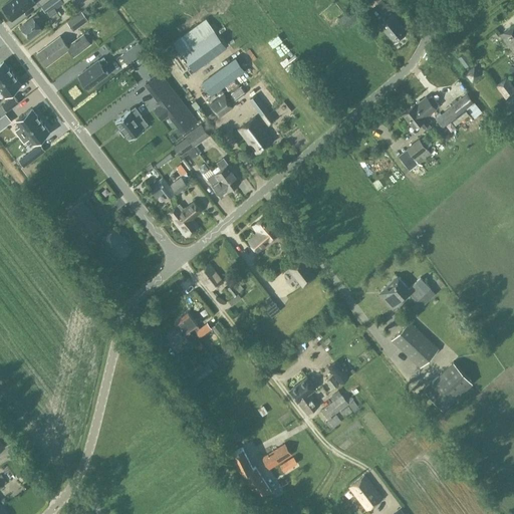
[(32,0),(12,0),(2,7),(12,20),(35,4),(32,0)]
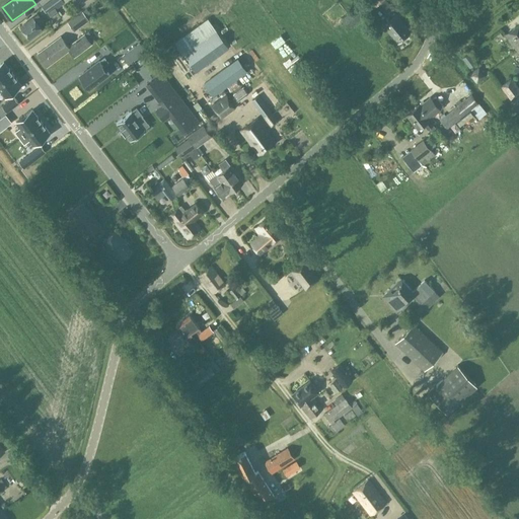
[(62,0),(51,0),(42,7),(47,13),(56,6),(58,9),(65,3),(62,0)]
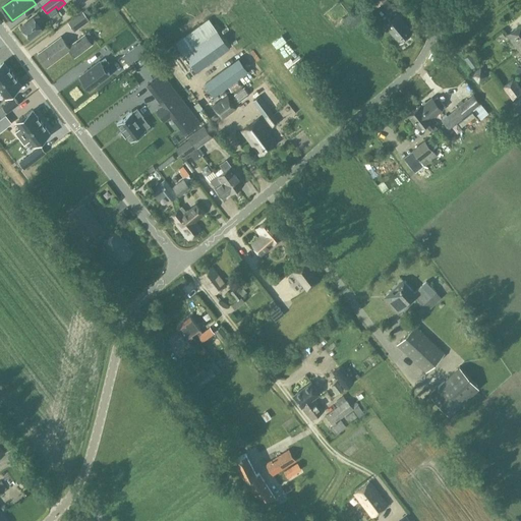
[(366,0),(343,19),(350,29),(385,0),(366,0)]
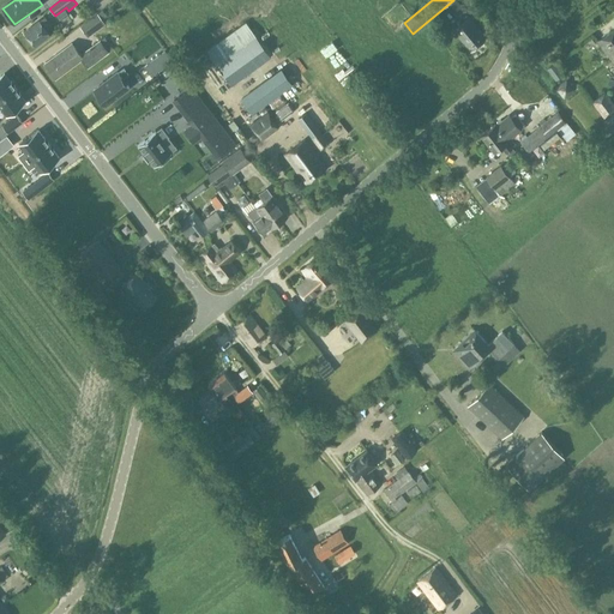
[(66,10),(58,16),(65,26),(72,20),(74,18),(70,13),(68,14),(66,10)]
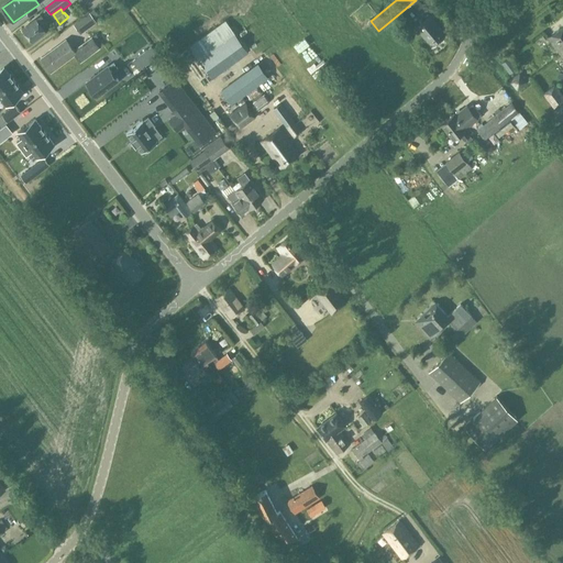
[(404,22),(409,18),(405,12),(400,17),(404,22)]
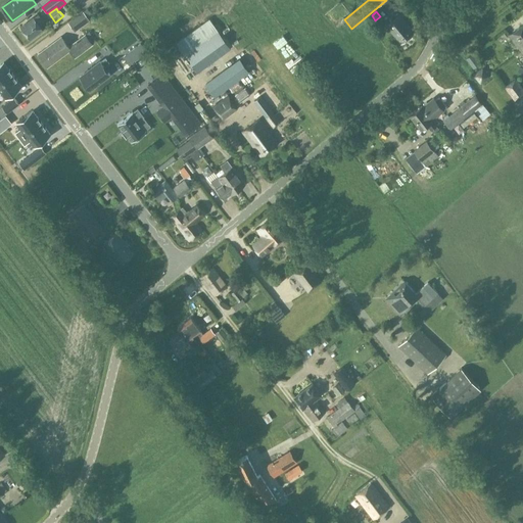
[(69,25),(77,31),(89,19),(82,12),(69,25)]
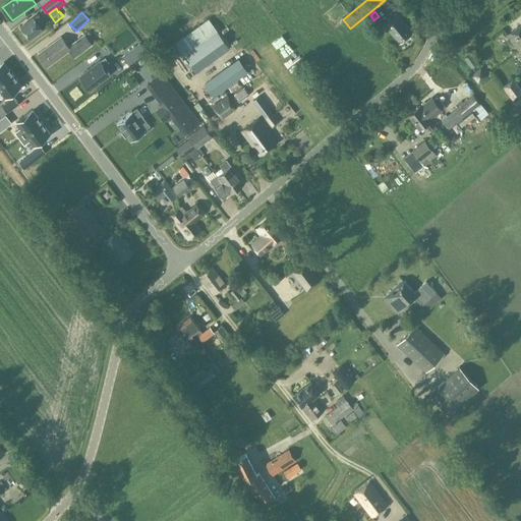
[(34,17),(20,27),(30,39),(43,30),(40,25),(44,21),(39,14),(34,17)]
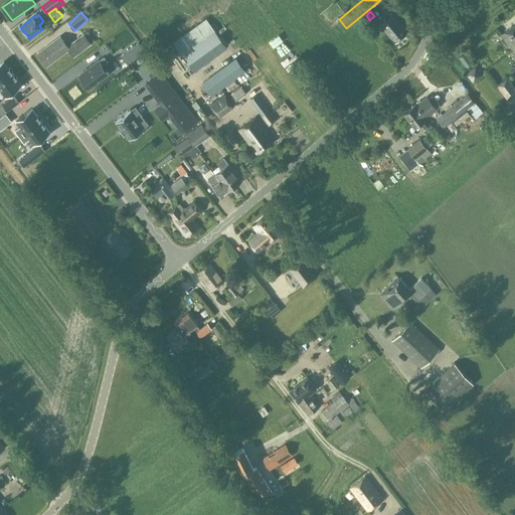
[(393,14),(380,26),(394,43),(408,32),(393,14)]
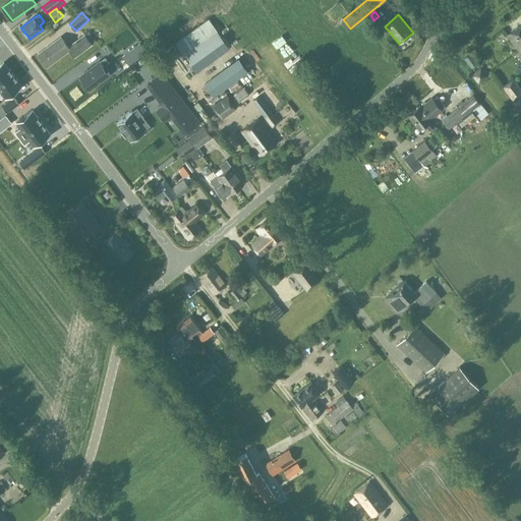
[(210,20),(177,44),(184,55),(197,72),(230,48),(218,32),(210,20)]
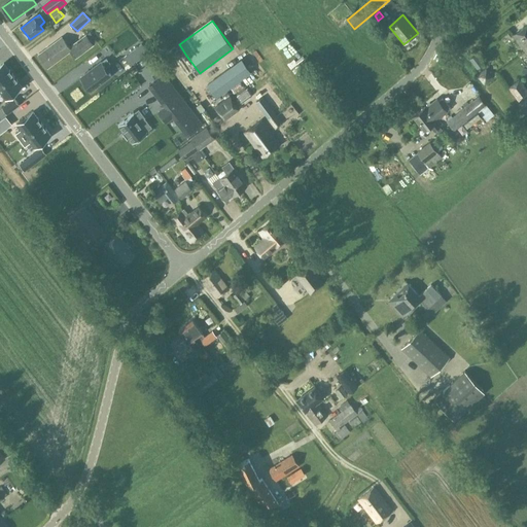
[(526,24),(513,35),(526,55),(526,24)]
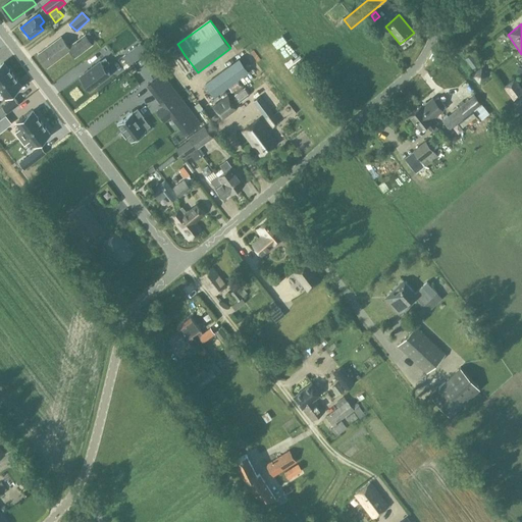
[(67,24),(62,30),(69,39),(75,34),(67,24)]
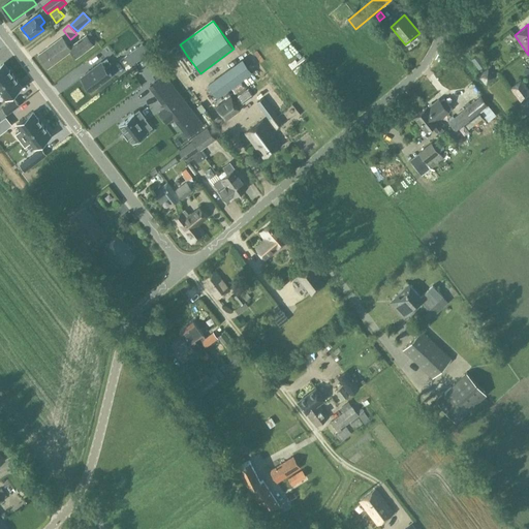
[(62,37),(39,55),(49,67),(70,52),(76,59),(94,47),(86,35),(69,48),(62,37)]
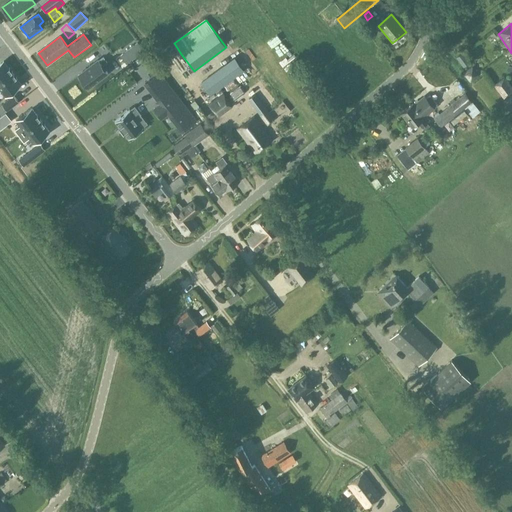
[(137,43),(121,56),(127,64),(143,51),(137,43)]
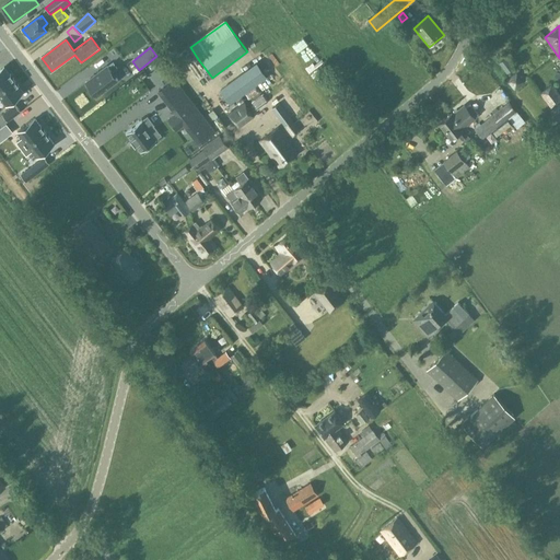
[(102,61),(113,53),(109,48),(98,57),(102,61)]
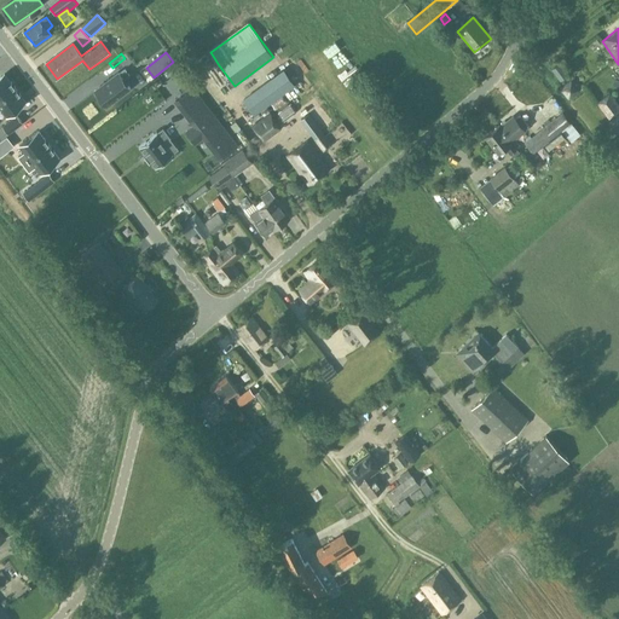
[(331,61),(339,74),(352,67),(345,53),(331,61)]
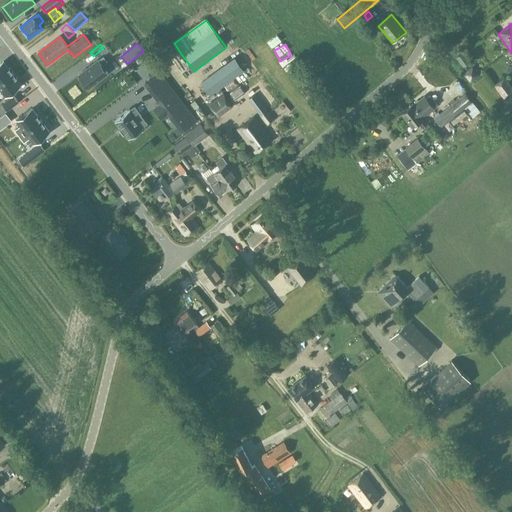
[(464,66),(469,62),(462,53),(457,57),(464,66)]
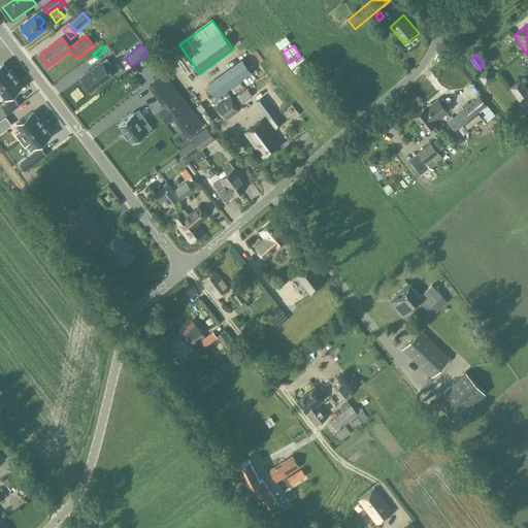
[(241,59),(206,85),(217,98),(252,72),(241,59)]
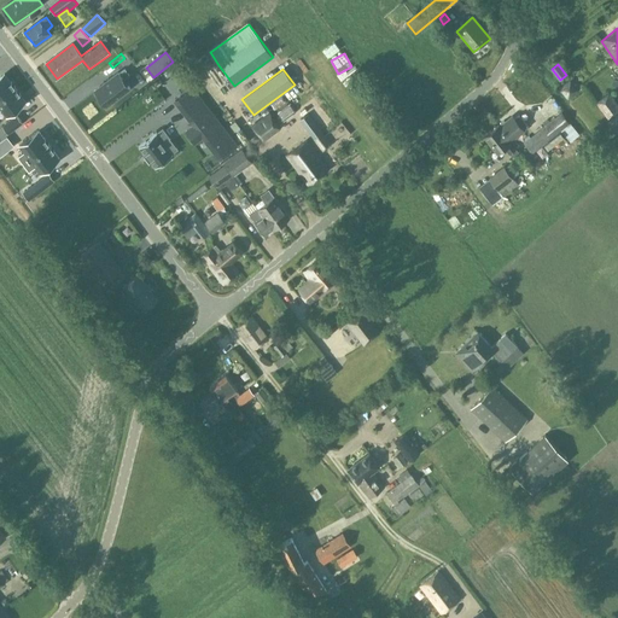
[(118,74),(95,91),(108,106),(130,88),(123,80),(129,75),(124,70),(120,74),(118,74)]
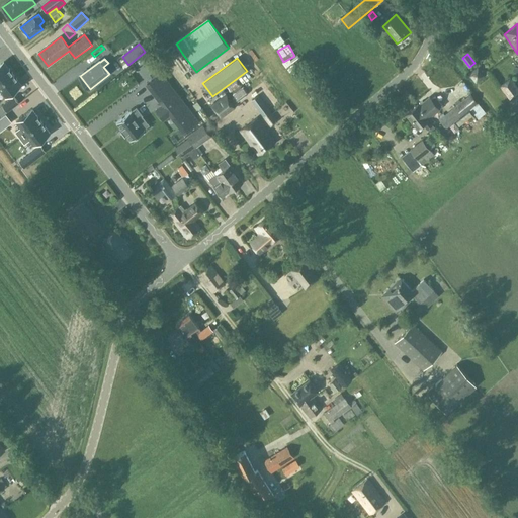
[(293,79),(299,74),(288,61),(282,66),(293,79)]
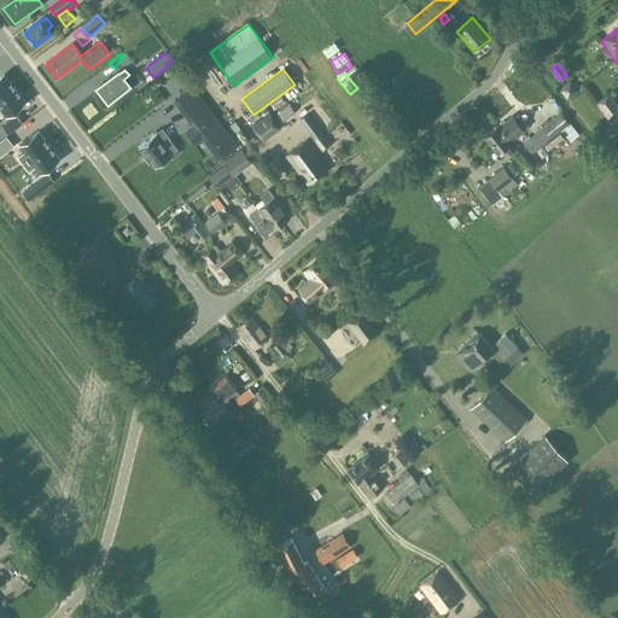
[(0,99),(16,88),(5,74),(0,77),(0,99)]
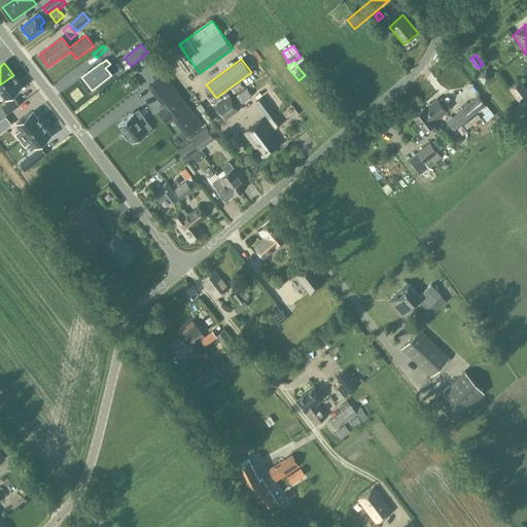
[(75,75),(83,70),(79,65),(72,70),(75,75)]
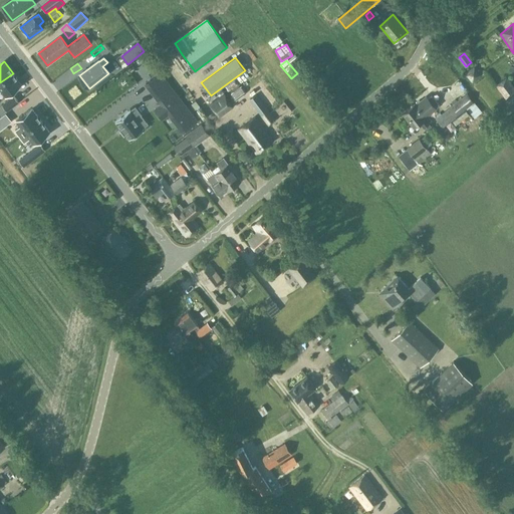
[(472,81),(479,76),(473,69),(467,74),(472,81)]
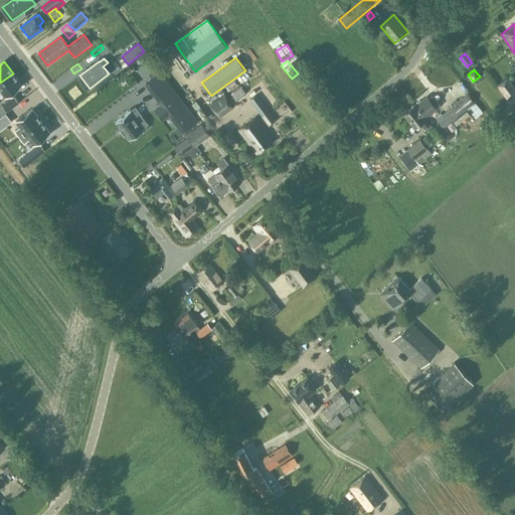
[(162,72),(148,83),(163,103),(154,110),(163,120),(171,114),(185,132),(200,120),(162,72)]
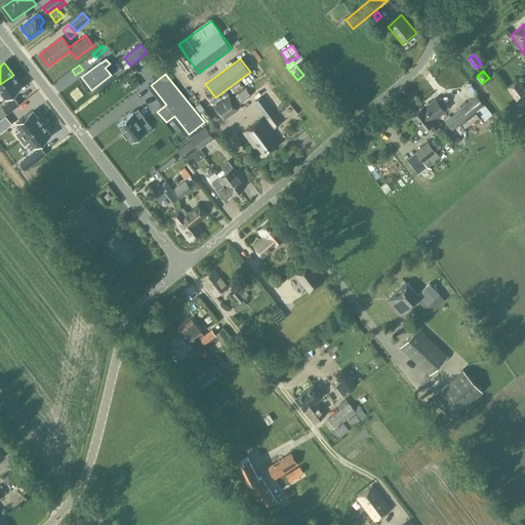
[(13,75),(0,84),(0,93),(0,94),(4,99),(23,86),(13,75)]
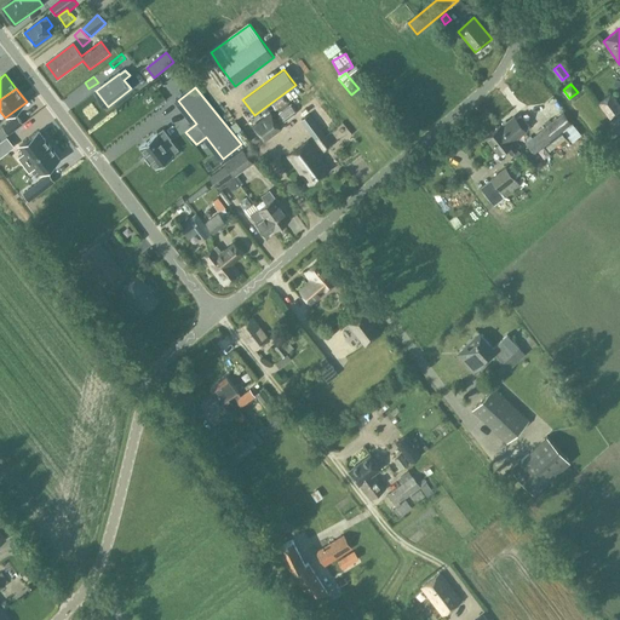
[(357,105),(366,102),(362,92),(352,97),(357,105)]
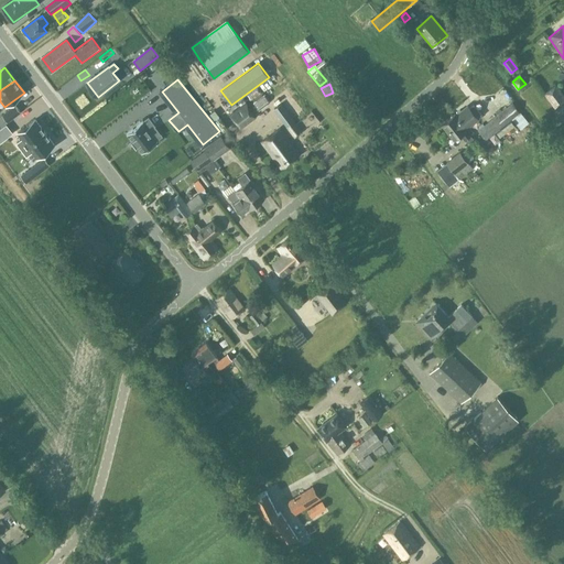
[(544,94),(555,109),(563,101),(563,95),(556,85),(544,94)]
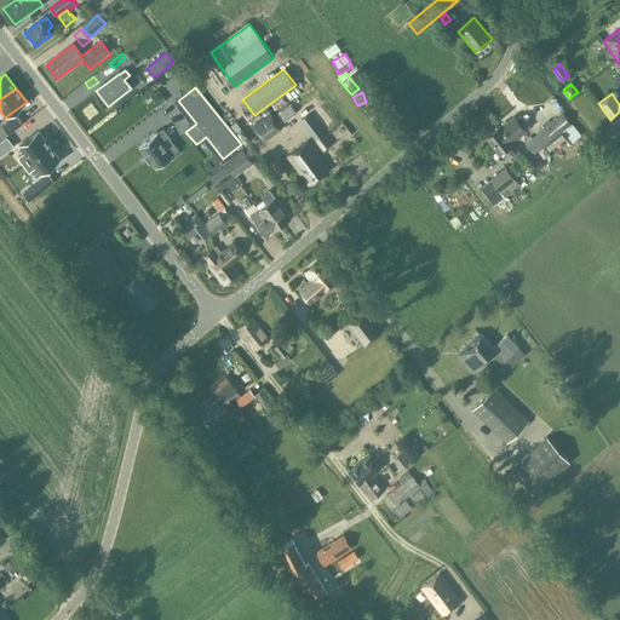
[(276,112),(288,103),(282,95),(270,103),(276,112)]
